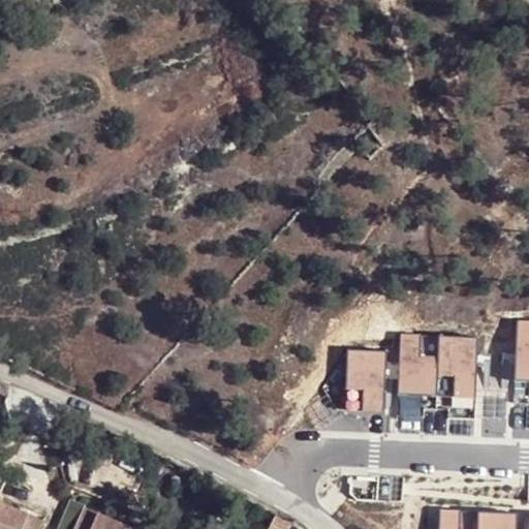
[(528,323),(517,322),(514,384),(528,384),(528,323)]
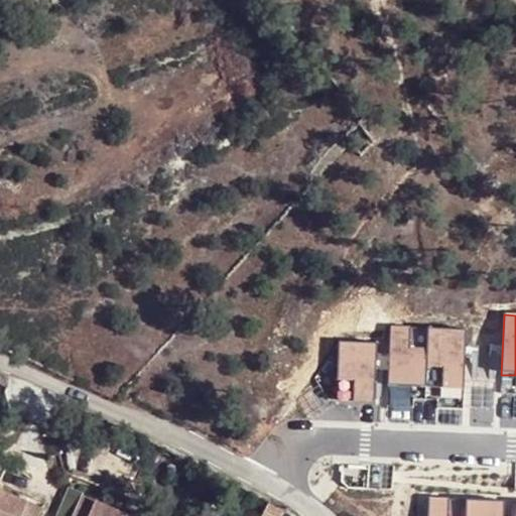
[(468,331),(390,327),(387,386),(465,390),(468,331)]
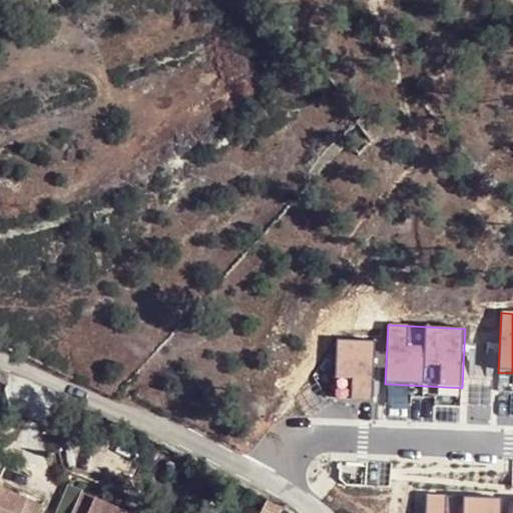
[(373,344),(337,342),(334,398),(371,400),(373,344)]
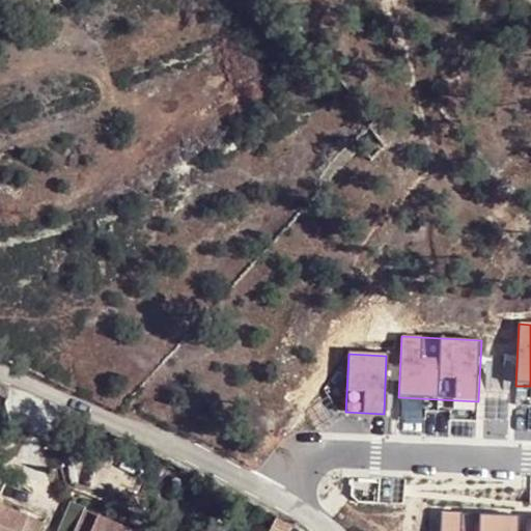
[(70,503),(58,530),(114,530),(117,523),(70,503)]
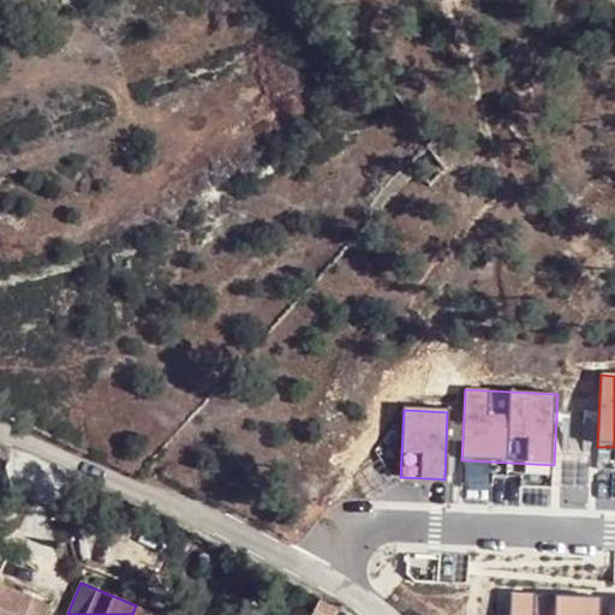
[(0,586),(0,614),(29,614),(35,601),(0,586)]
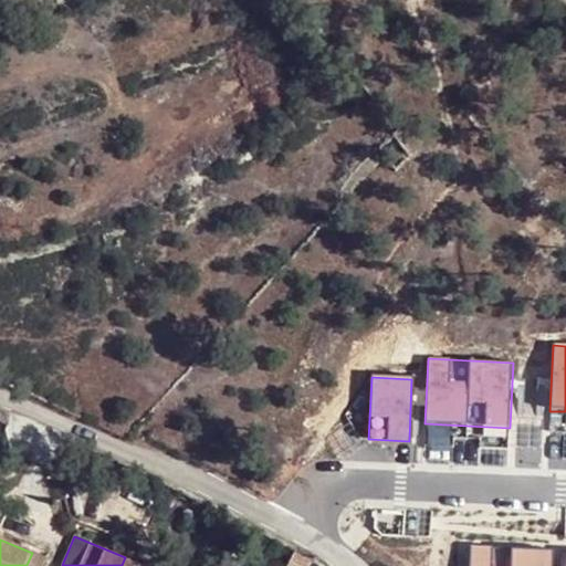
[(551,565),(552,548),(468,546),(467,565),(551,565)]
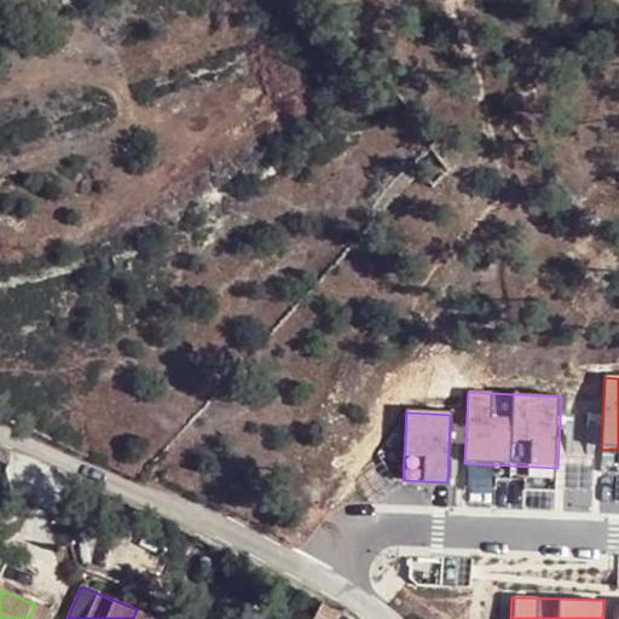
[(322,605),(314,618),(340,618),(342,614),(322,605)]
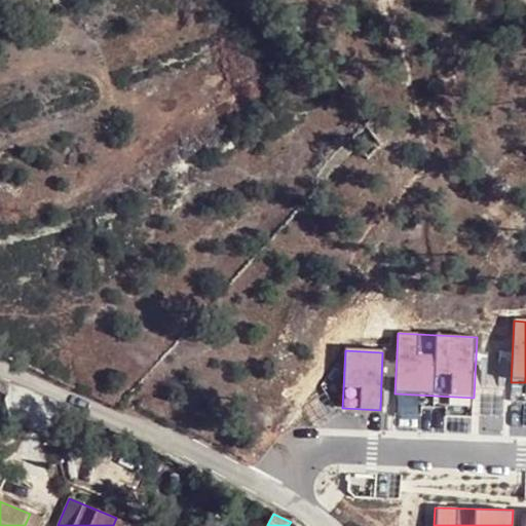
All buildings are outlined.
